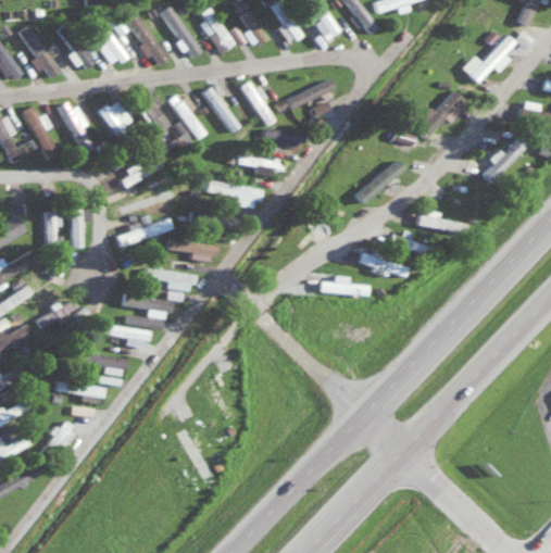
[(308,0),(321,21),(315,24),(326,40),(340,32),(320,0),(308,0)]
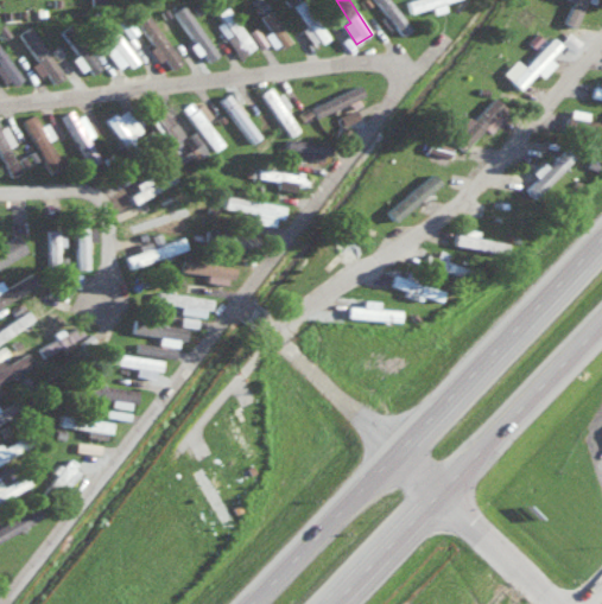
[(435,10),(436,16),(449,13),(447,4),(462,0),(410,0),(413,14),(435,10)]
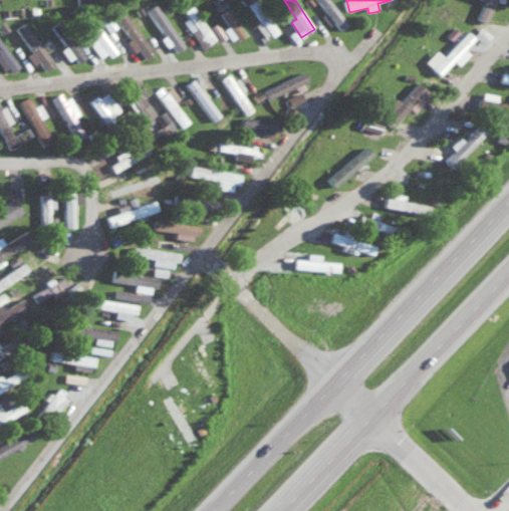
[(487,3),(479,20),(488,24),(498,0),(482,0),(482,1),(487,3)]
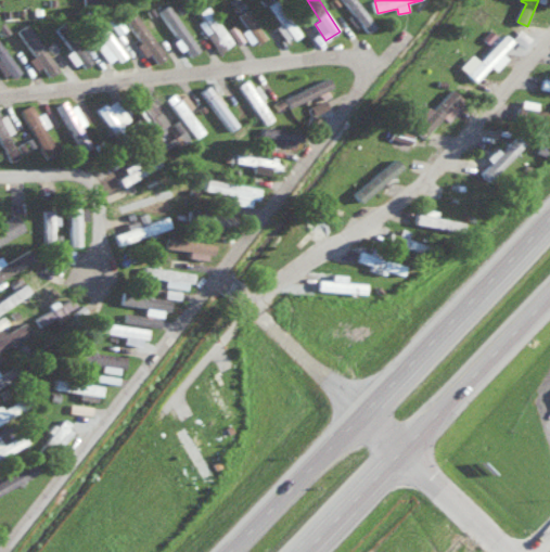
[(194,56),(203,50),(170,7),(161,13),(194,56)]
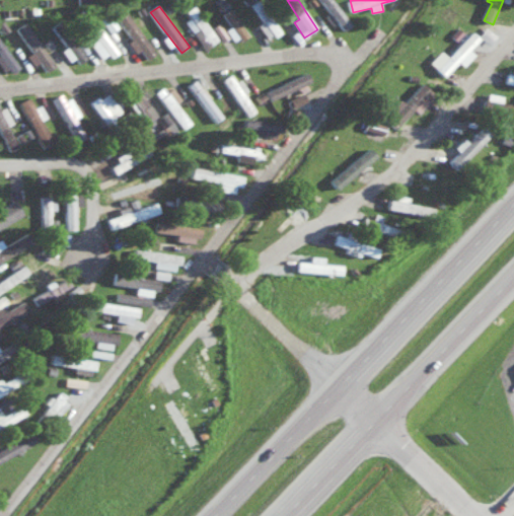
[(221,41),(196,7),(184,15),(209,50),(221,41)]
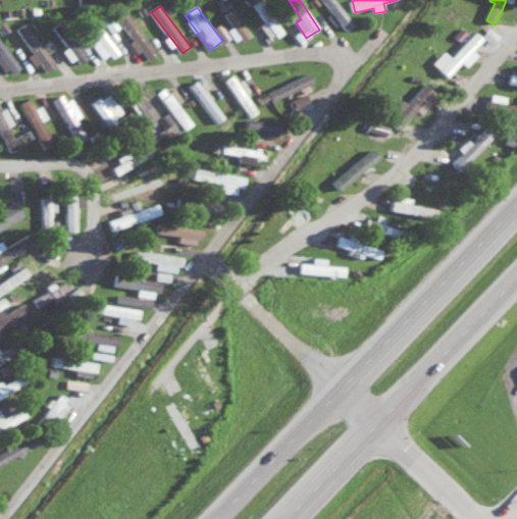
[(252,37),(234,10),(226,14),(245,42),(252,37)]
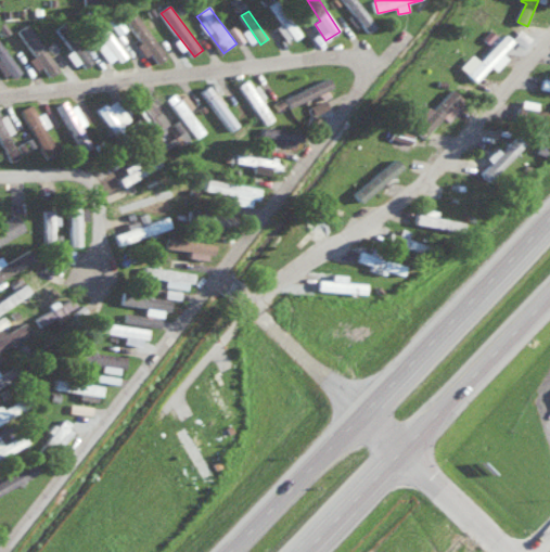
[(111,21),(120,37),(129,30),(119,15),(111,21)]
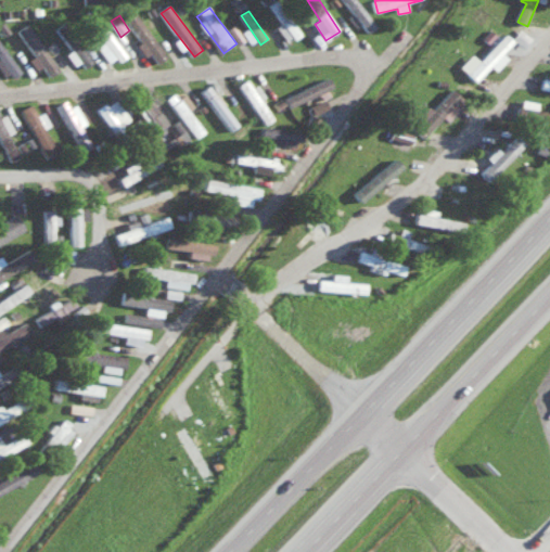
[(278,27),(291,45),(304,35),(291,17),(278,27)]
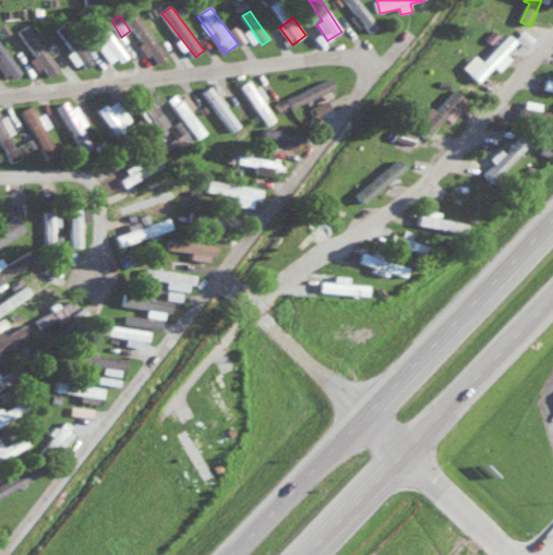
[(107,44),(100,48),(113,67),(129,56),(104,20),(95,26),(107,44)]
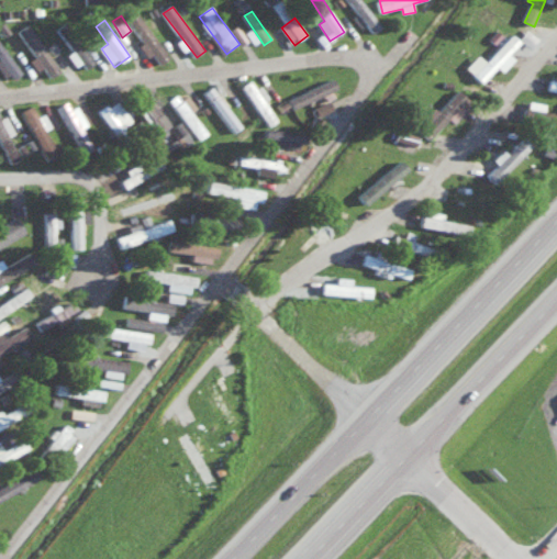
[(251,42),(240,26),(233,31),(243,46),(251,42)]
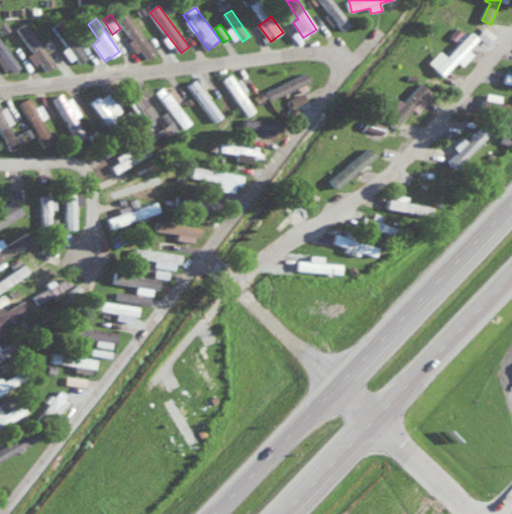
[(448,58),(441,52),(429,64),(444,78),(458,63),(464,68),(475,56),(470,50),(480,39),(472,32),(448,58)]
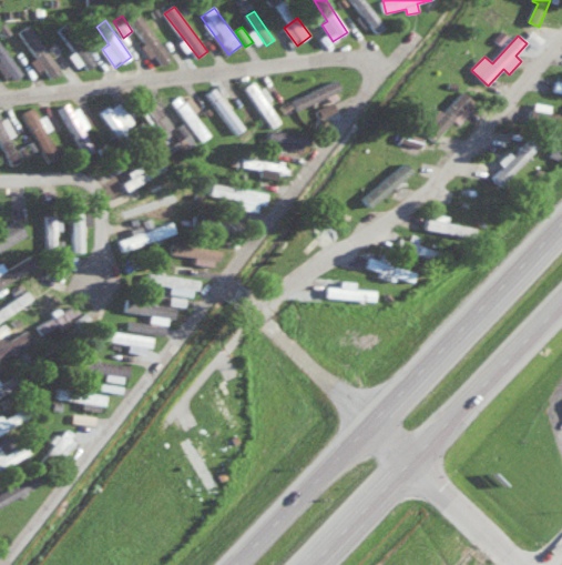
[(0,60),(0,61),(0,64),(12,83),(23,76),(0,41),(0,60)]
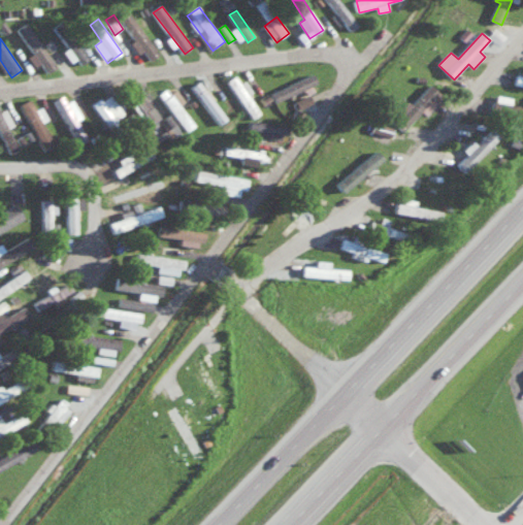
[(242,85),(237,76),(229,81),(255,121),(263,115),(251,96),(255,93),(247,81),(242,85)]
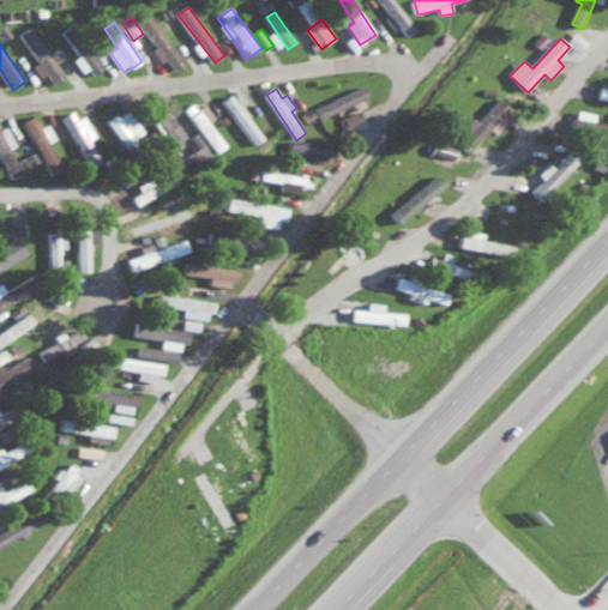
[(317,107),(321,119),(369,103),(366,91),(317,107)]
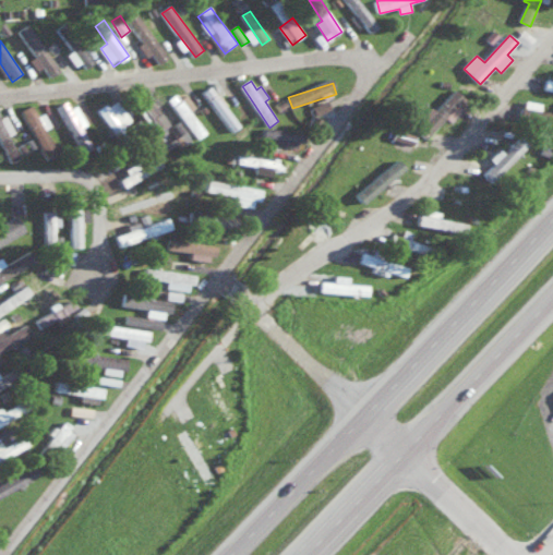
[(203,94),(235,133),(243,127),(212,87),(203,94)]
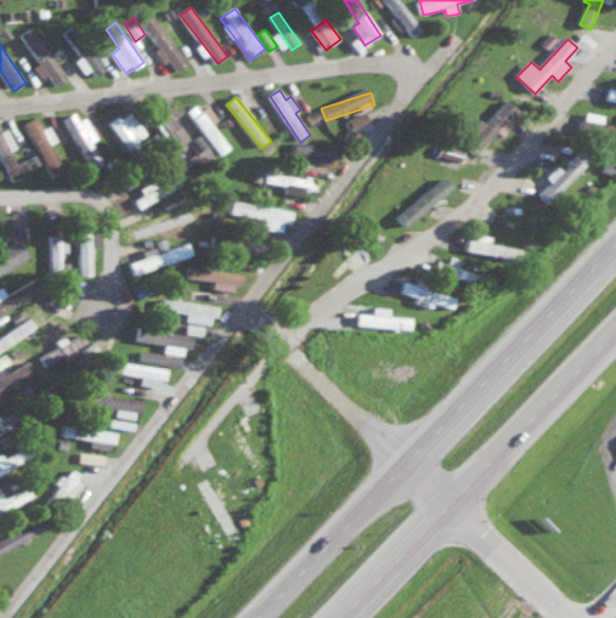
[(498,132),(504,137),(524,115),(508,101),(486,125),(481,120),(472,131),(476,136),(467,146),(476,154),(498,132)]
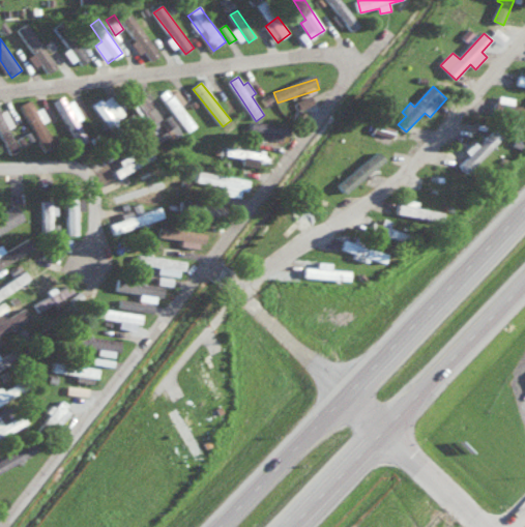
[(198,127),(182,108),(186,106),(172,87),(161,95),(190,134),(198,127)]
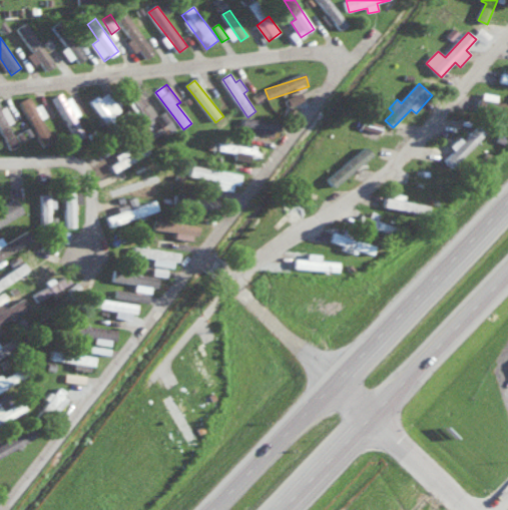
[(92,103),(107,123),(122,112),(107,91),(92,103)]
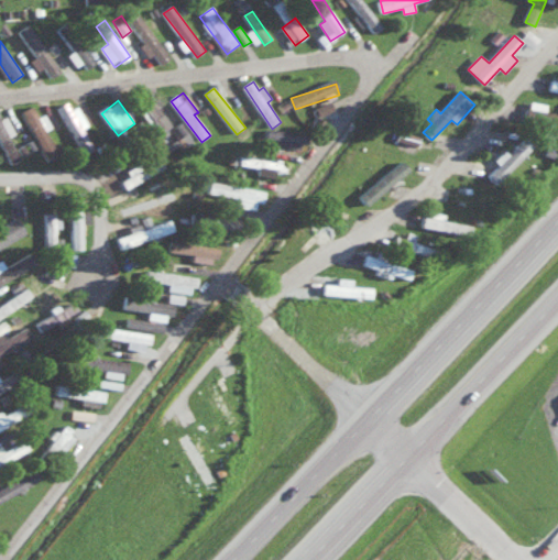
[(93,153),(72,102),(62,107),(83,157),(93,153)]
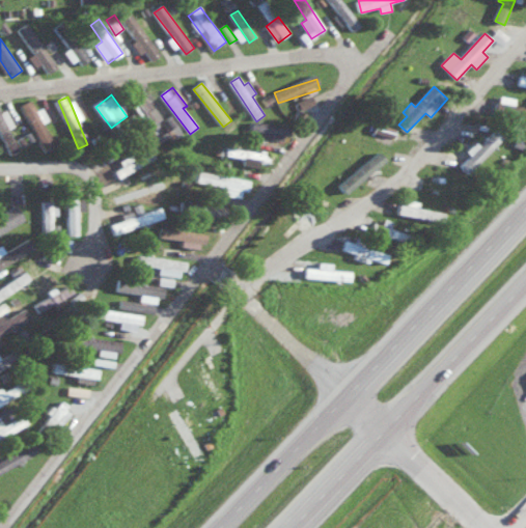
[(301,112),(316,105),(312,96),(297,104),(301,112)]
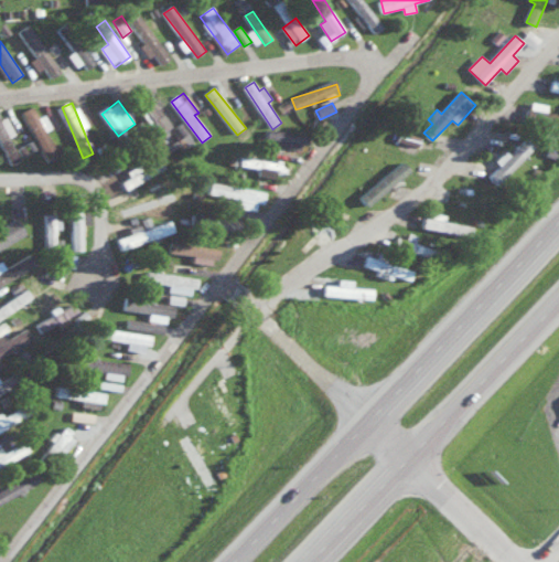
[(174,129),(156,104),(142,114),(161,138),(174,129)]
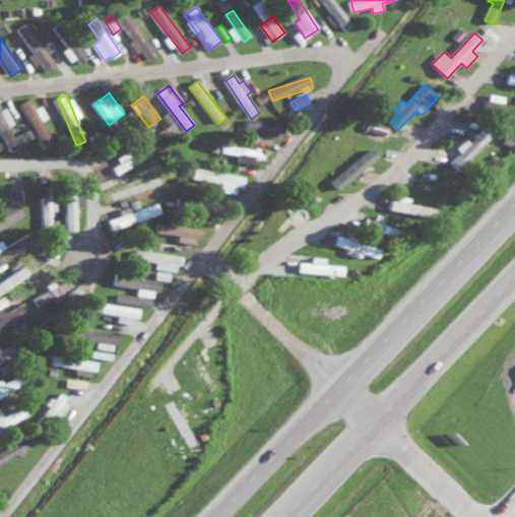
[(43,107),(37,110),(31,99),(22,103),(45,150),(55,145),(45,122),(50,120),(43,107)]
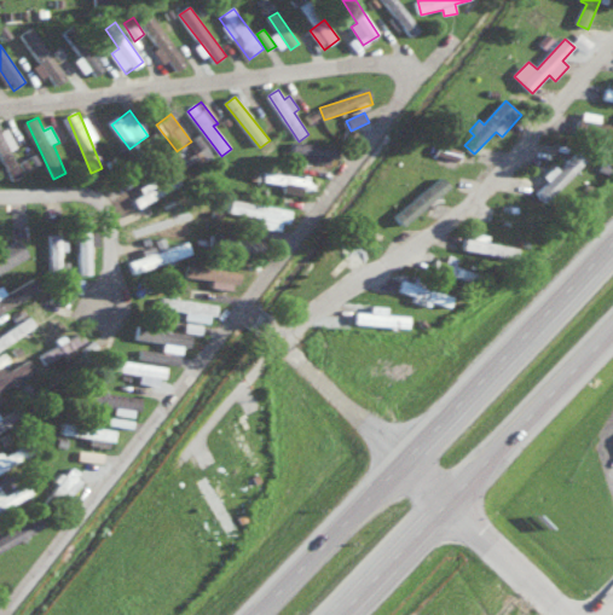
[(18,149),(7,127),(0,129),(0,154),(13,181),(24,177),(12,151),(18,149)]
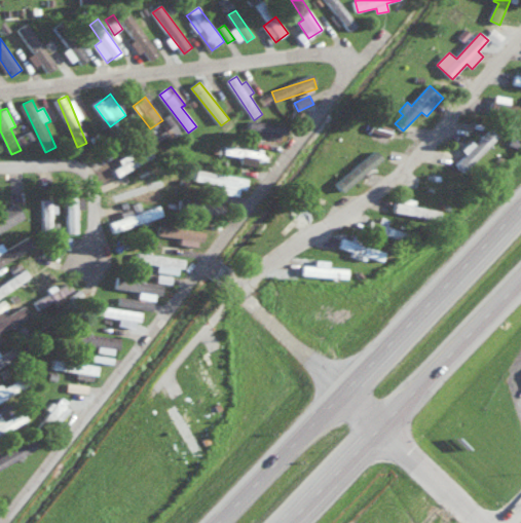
[(161,122),(166,129),(176,124),(170,116),(161,122)]
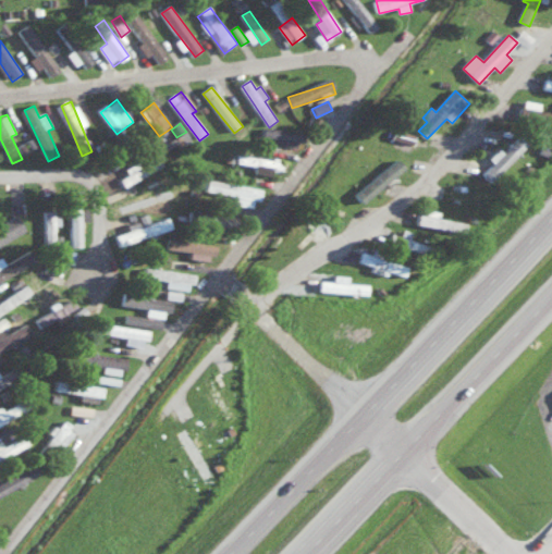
[(289,139),(287,145),(305,146),(306,132),(266,130),(265,138),(289,139)]
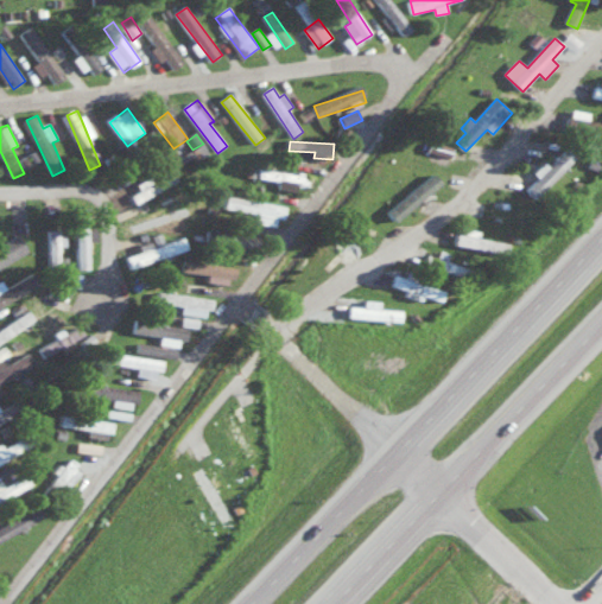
[(452,158),(455,148),(433,144),(431,153),(452,158)]
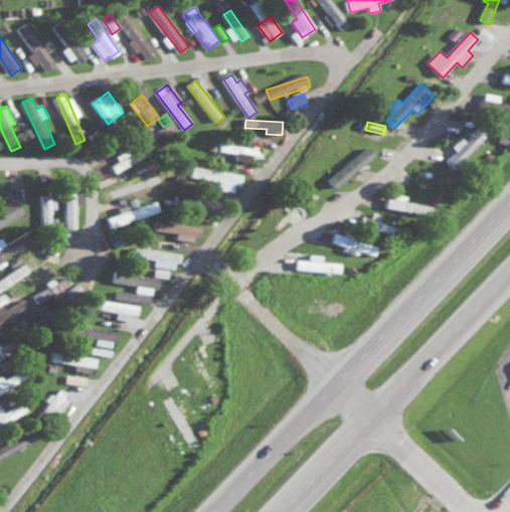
[(453,148),(458,153),(448,162),(455,169),(488,139),(480,130),(467,142),(464,138),(453,148)]
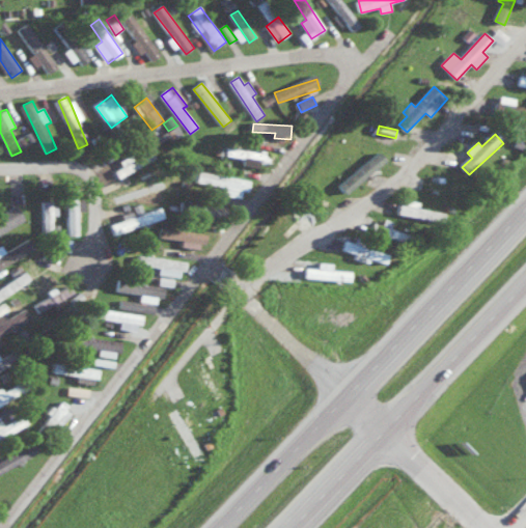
[(245,167),(261,169),(263,164),(271,165),(273,155),(228,148),(227,158),(246,160),(245,167)]
